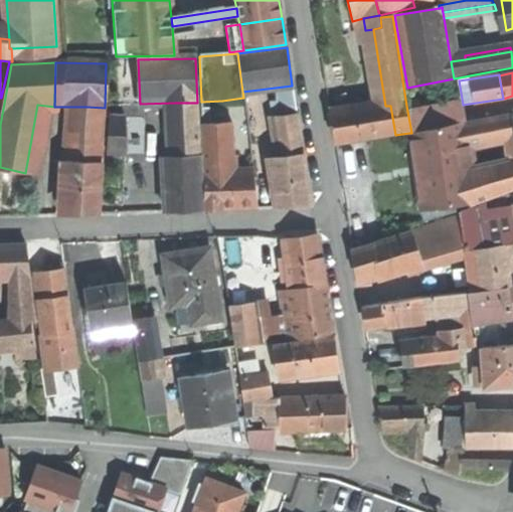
[(201,102),(201,125),(220,125),(223,125),(222,101),(201,102)]
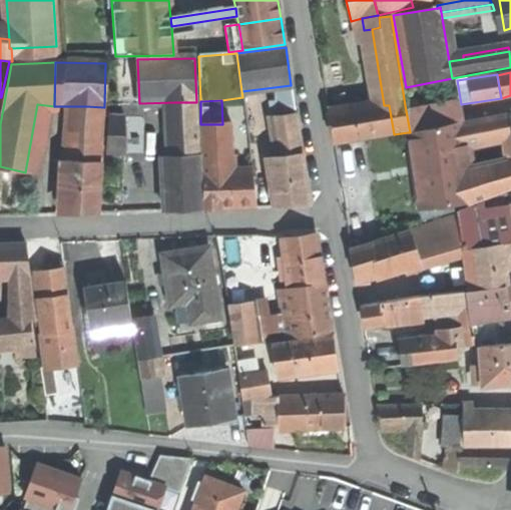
[(174,102),(176,158),(198,157),(196,102),(174,102)]
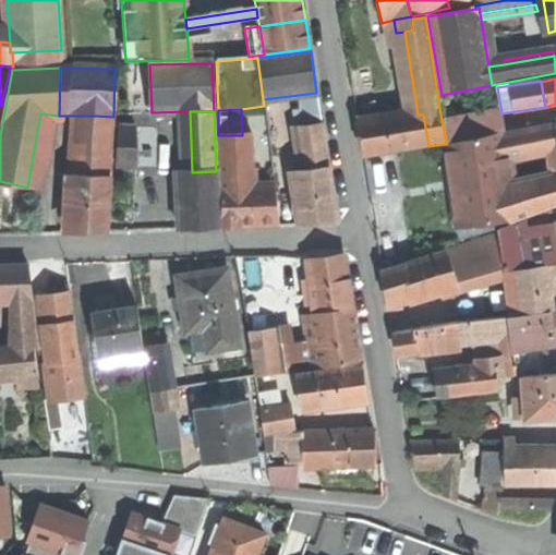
[(440,115),(446,144),(503,134),(499,117),(455,123),(452,112),(440,115)]
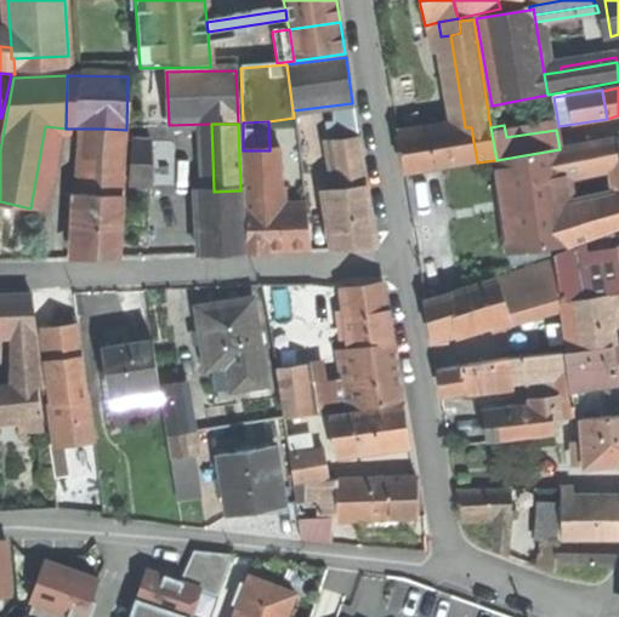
[(135,126),(134,142),(151,143),(166,143),(166,127),(135,126)]
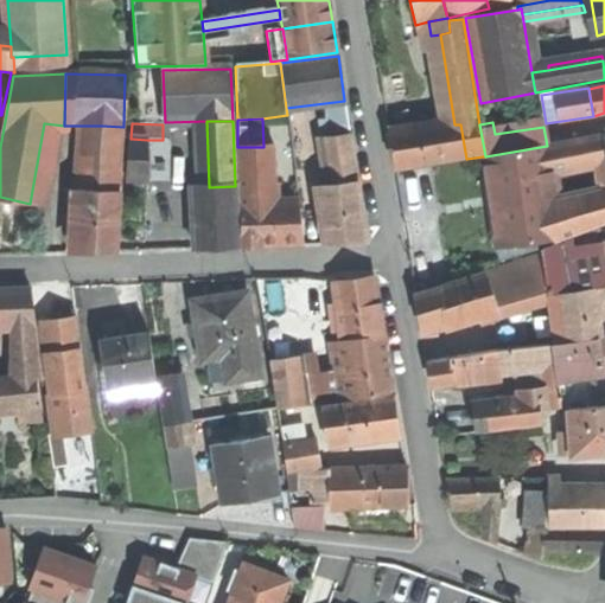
[(454,124),(389,136),(392,154),(394,171),(466,159),(460,124),(454,124)]
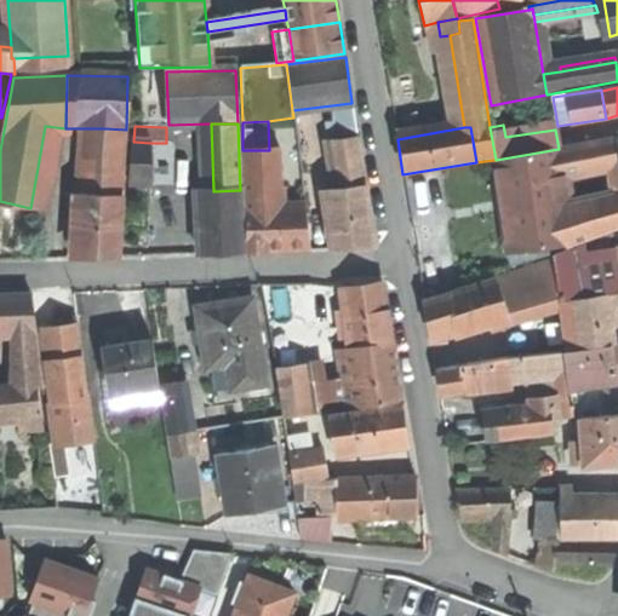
[(104,128),(81,196),(120,197),(125,197),(126,130),(104,128)]
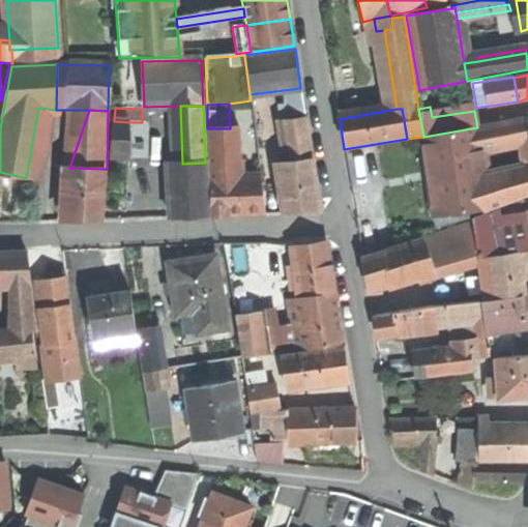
[(527,119),(527,118),(477,127),(480,150),(527,141),(527,119)]
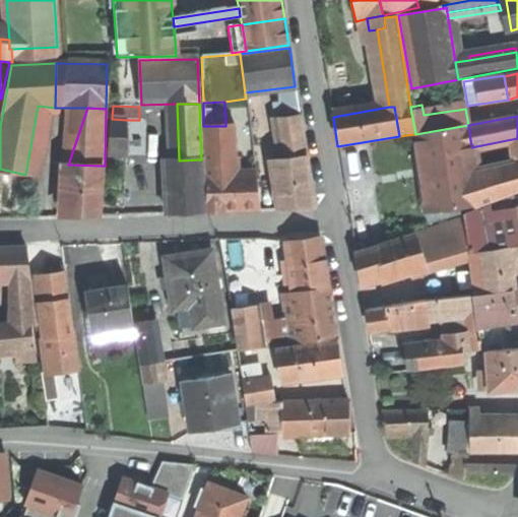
[(277,119),(281,160),(306,157),(299,117),(277,119)]
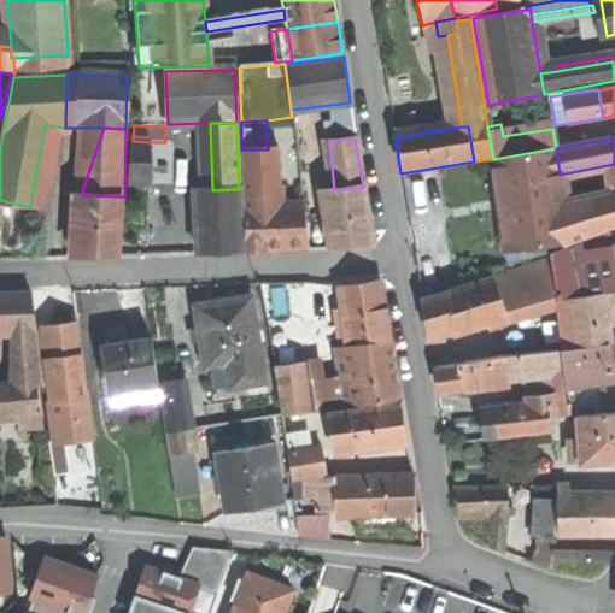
[(129,141),(128,187),(148,188),(150,142),(133,141),(129,141)]
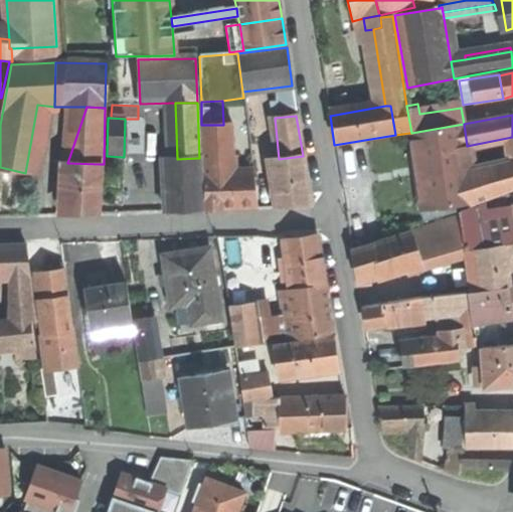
[(411,133),(409,133),(421,213),(457,207),(477,204),(472,178),(467,146),(464,124),(411,133)]
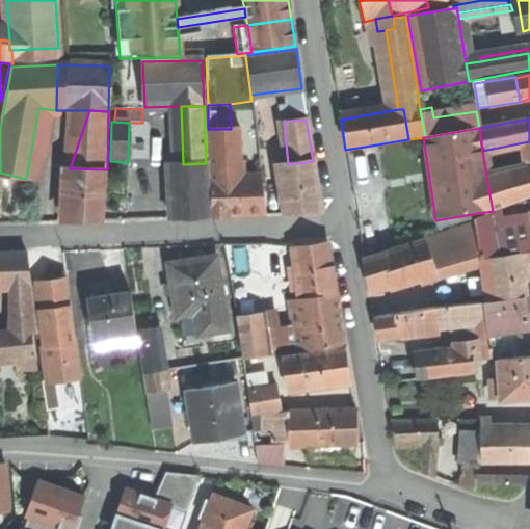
[(208,129),(210,169),(229,168),(228,129),(208,129)]
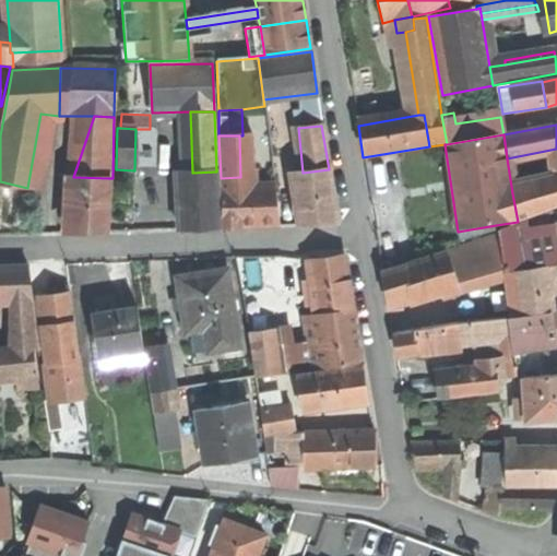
[(297,174),(304,226),(318,226),(336,225),(329,169),(303,173),(297,174)]
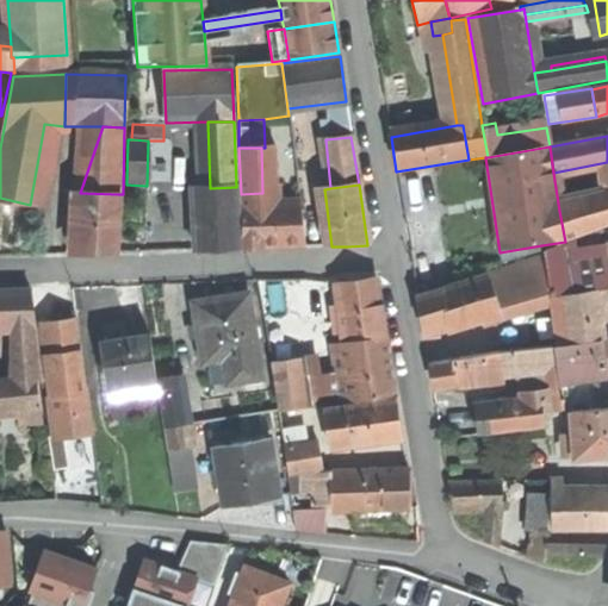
[(218,252),(239,251),(236,187),(210,188),(197,188),(199,254),(218,252)]
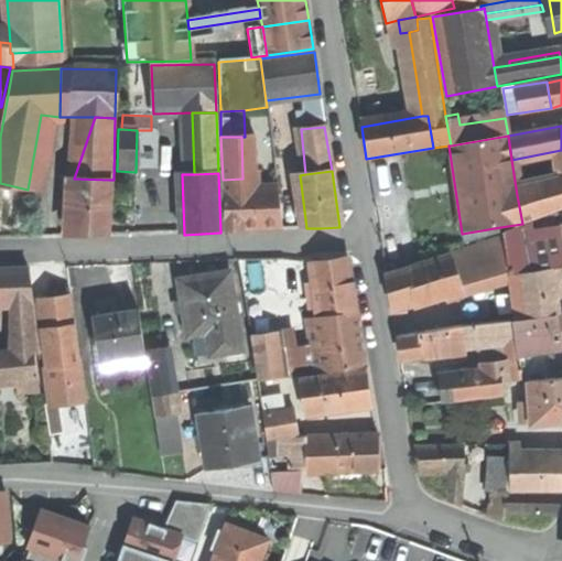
[(74,179),(69,179),(68,236),(87,237),(108,237),(109,180),(74,179)]
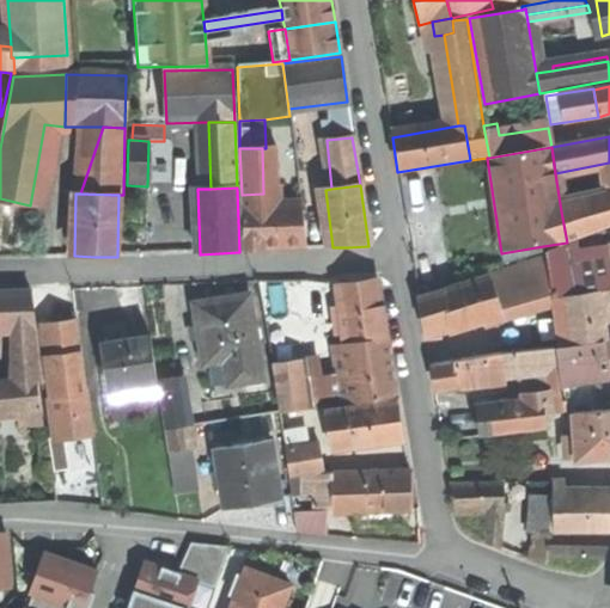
[(609,206),(561,212),(567,243),(609,226),(609,206)]
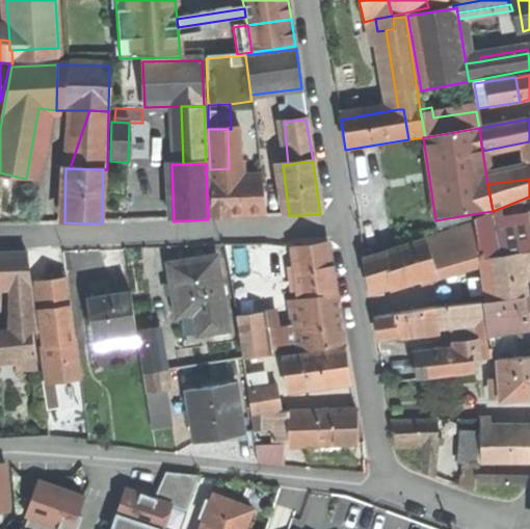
[(210,182),(211,219),(235,218),(265,217),(263,180),(210,182)]
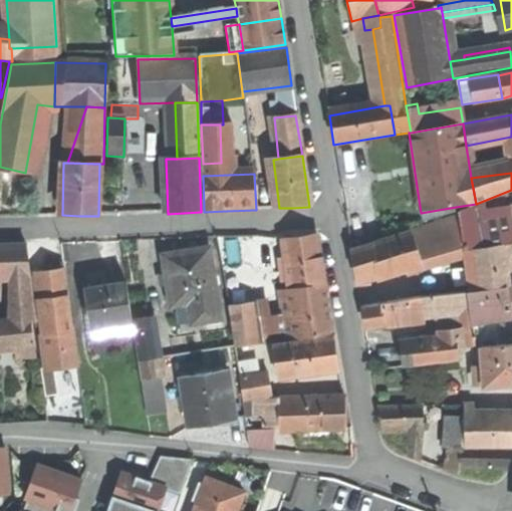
[(456,213),(456,207),(421,213),(422,224),(456,213)]
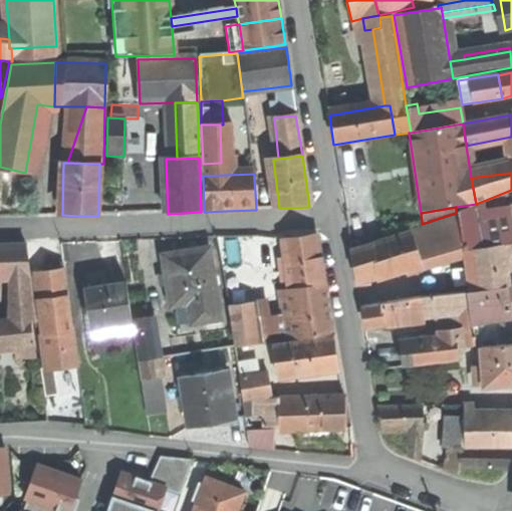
[(461,254),(464,275),(502,271),(511,269),(511,211),(455,219),(461,254)]
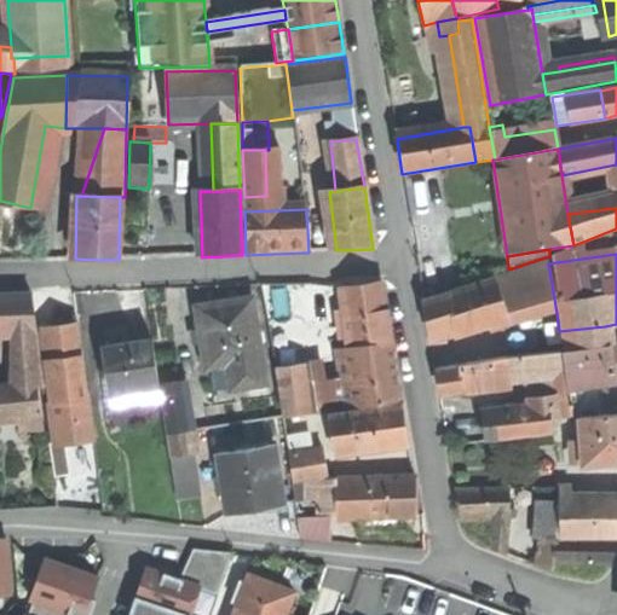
[(548,264),(495,280),(507,321),(555,306),(548,264)]
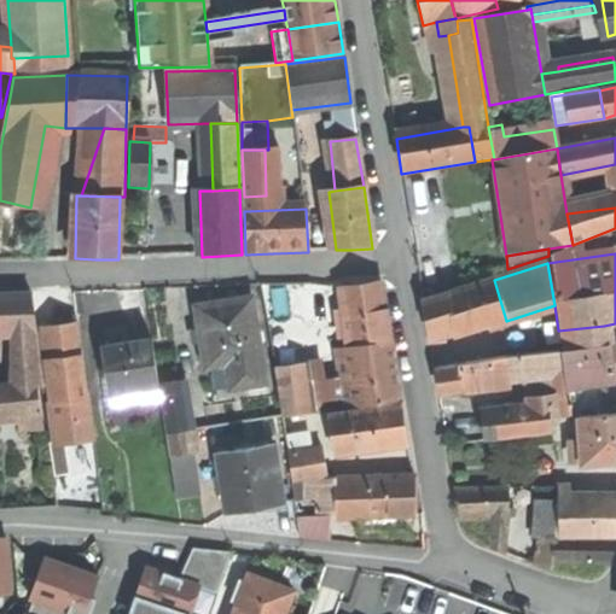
[(494,280),(449,294),(454,331),(455,338),(506,321),(494,280)]
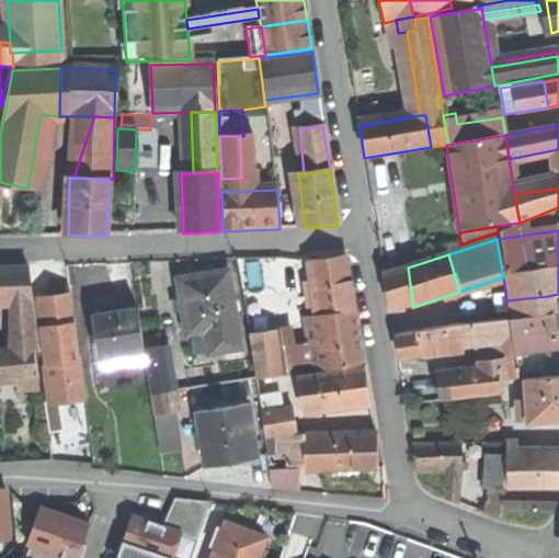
[(322,260),(308,262),(312,285),(315,302),(317,318),(354,312),(345,257),(322,260)]
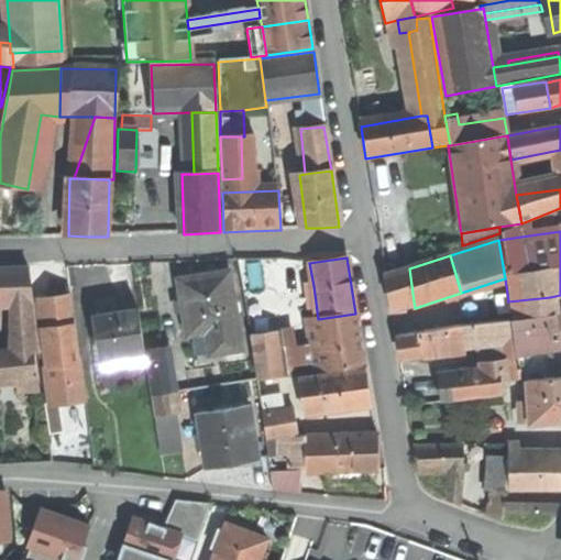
[(254,262),(255,287),(289,286),(289,261),(254,262)]
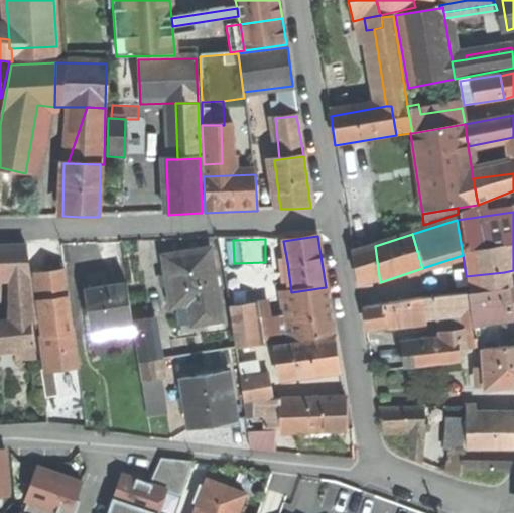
[(356,267),(358,281),(379,276),(375,246),(353,253),(356,267)]
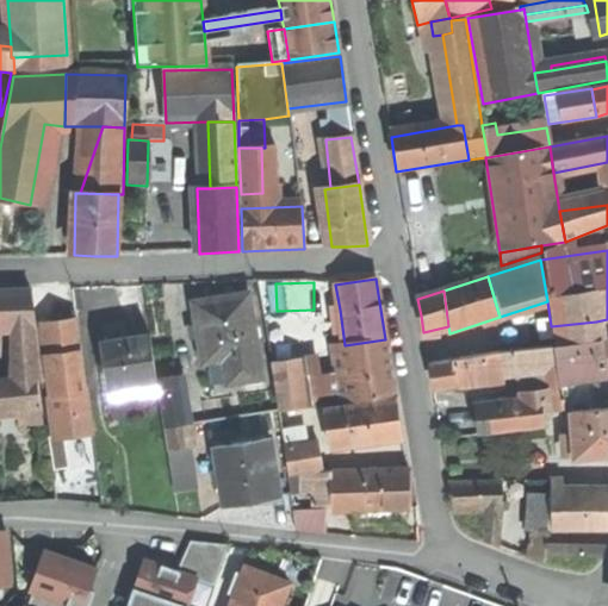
[(53,292),(60,337),(78,335),(73,292),(61,292),(53,292)]
